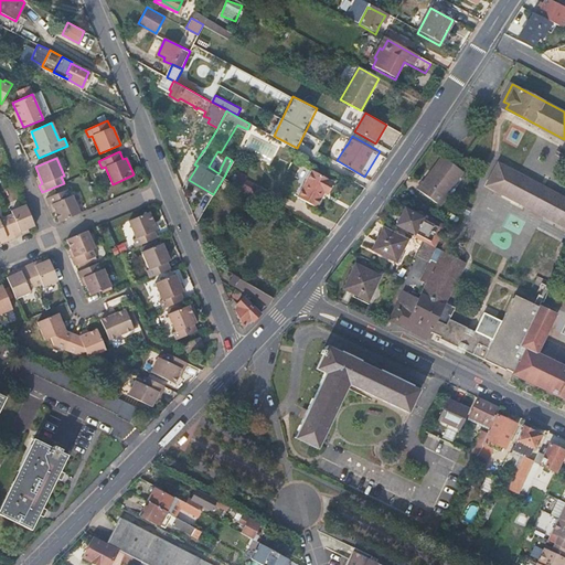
[(464,172),(444,158),(430,176),(426,182),(424,180),(418,189),(438,203),(439,203),(444,196),(446,198),(464,172)]
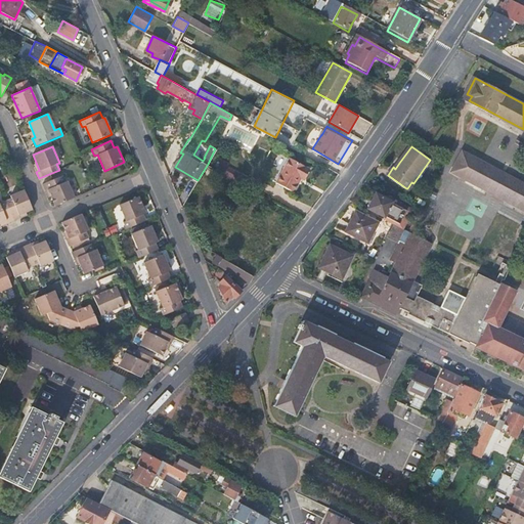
[(523,183),(463,150),(453,167),(461,171),(459,175),(487,190),(489,186),(495,190),(494,193),(523,209),(523,183)]
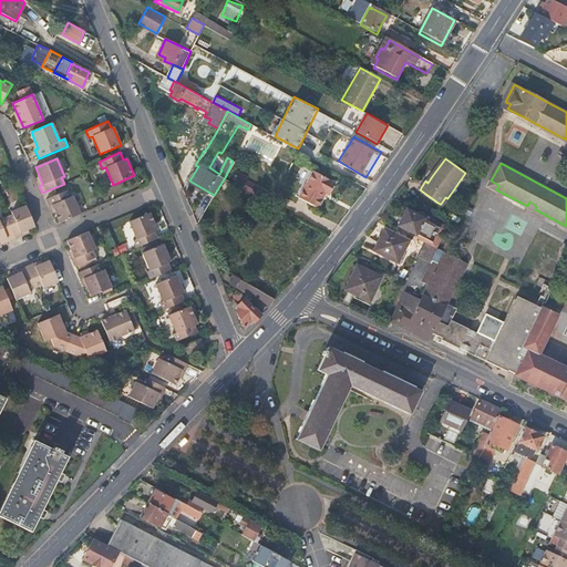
[(187,179),(189,181),(198,166),(195,165),(187,179)]
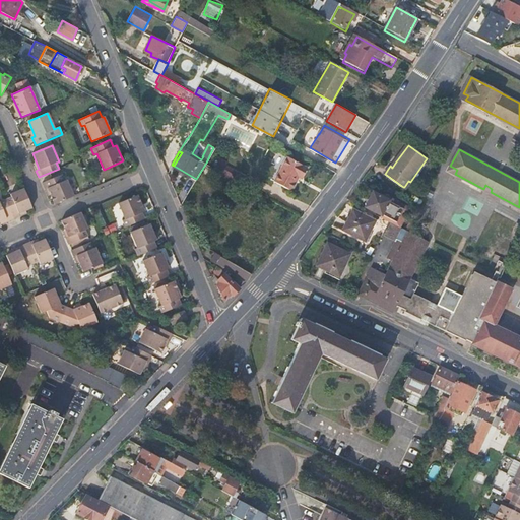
[(296,163),(276,151),(262,176),(279,186),(286,173),(289,174),(296,163)]
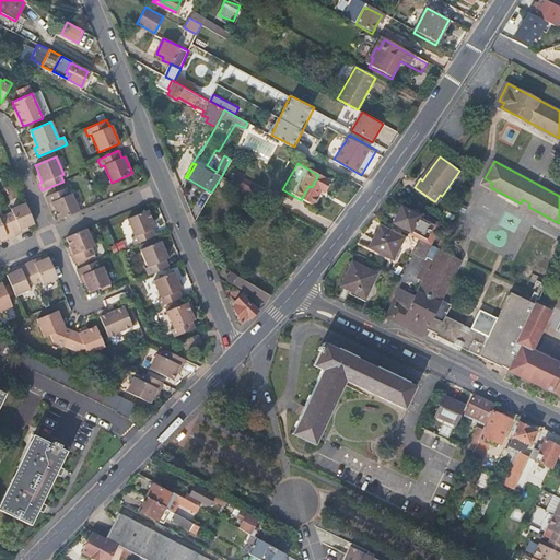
[(58,220),(79,211),(71,194),(69,195),(66,188),(45,197),(47,205),(50,203),(58,220)]
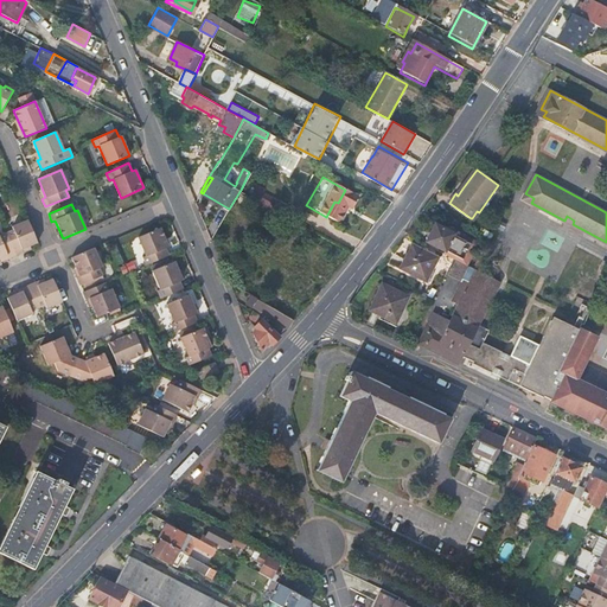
[(38,242),(29,219),(12,227),(13,229),(6,232),(16,255),(23,251),(21,248),(38,242)]
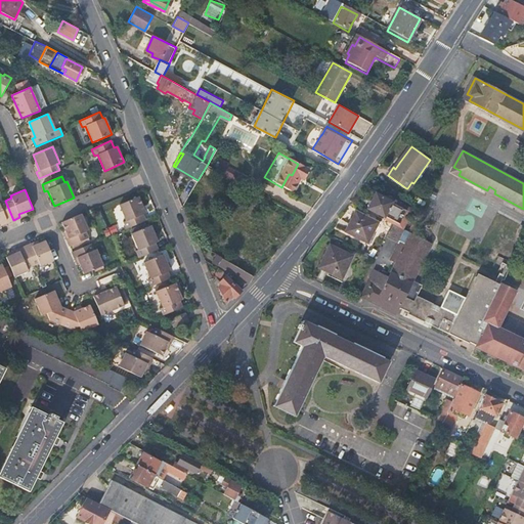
[(386,216),(385,218),(394,223),(399,226),(402,219),(388,212),(393,202),(378,192),(369,207),(386,216)]
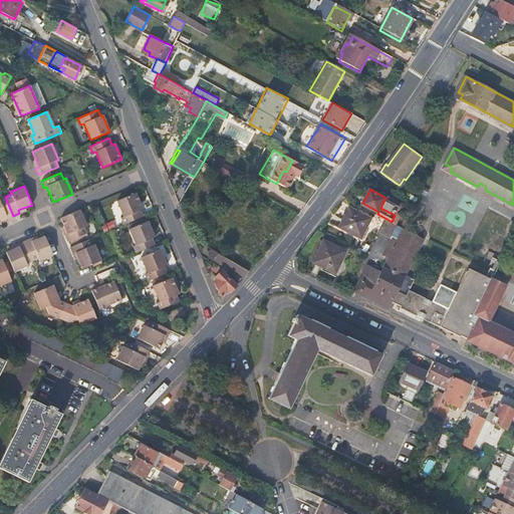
[(119,218),(122,225),(143,216),(140,210),(143,209),(135,192),(116,200),(122,216),(119,218)]
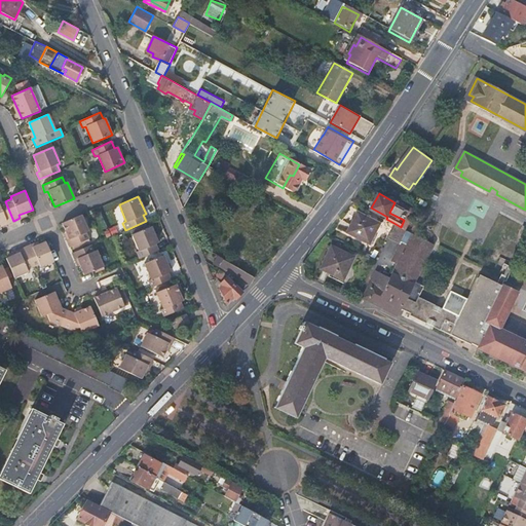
[(0,223),(6,221),(7,223),(13,221),(5,201),(0,202),(0,223)]
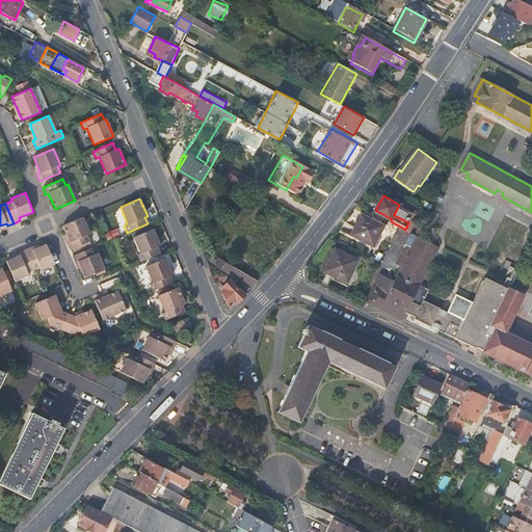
[(114,205),(102,208),(106,220),(117,216),(114,205)]
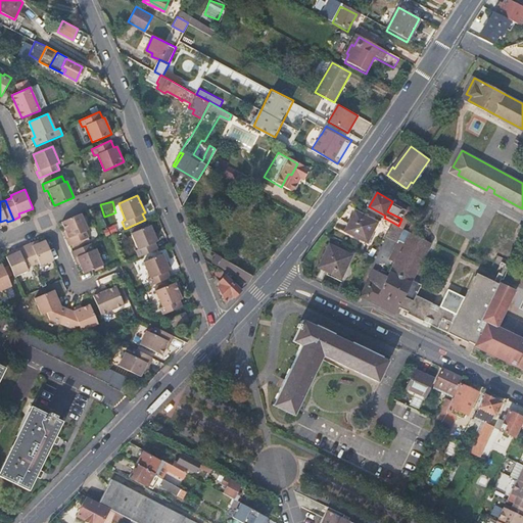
[(377,223),(357,211),(346,231),(367,241),(377,223)]
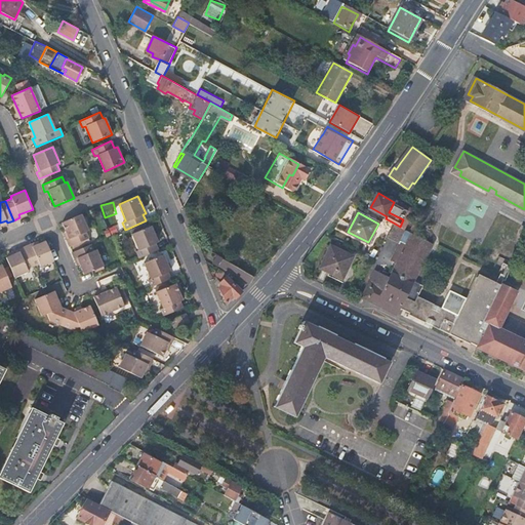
[(65,239),(68,246),(88,238),(85,231),(88,231),(81,214),(62,223),(68,238),(65,239)]
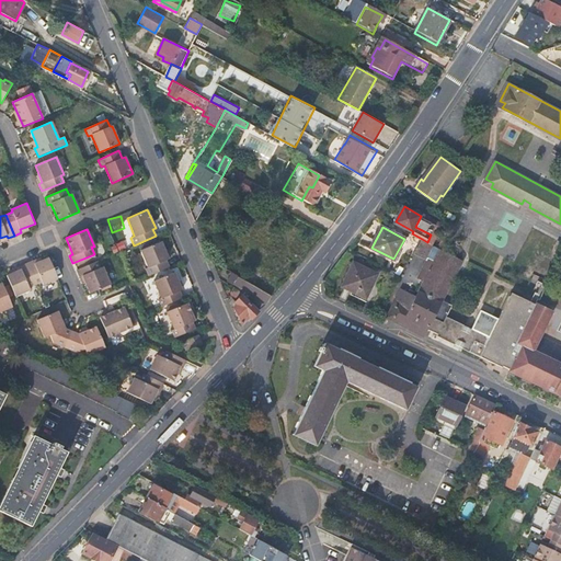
[(139,245),(141,250),(157,243),(156,239),(139,245)]
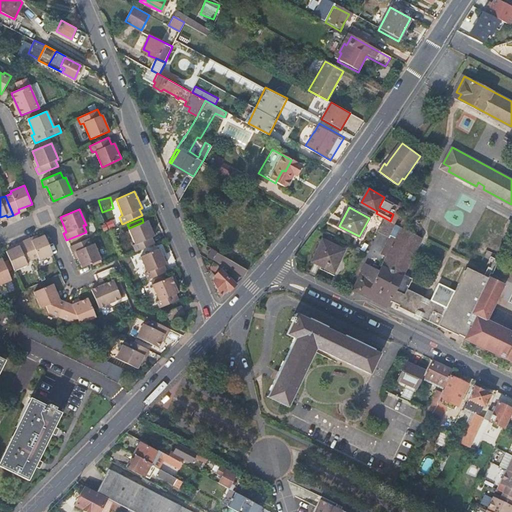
[(390,237),(391,236),(397,224),(390,221),(385,218),(378,231),(390,237)]
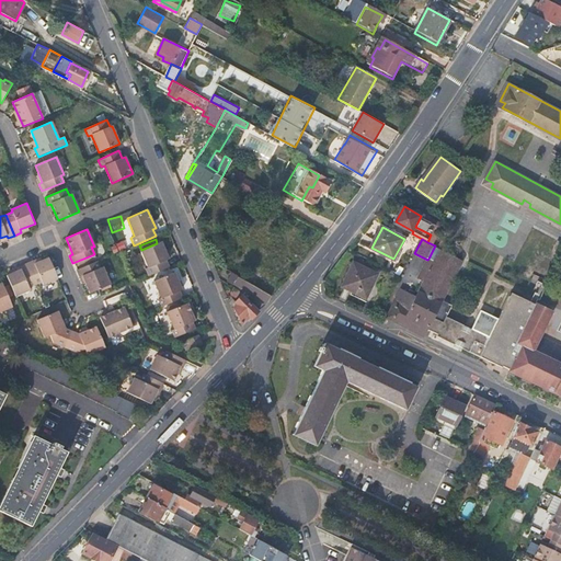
[(111,248),(115,253),(126,247),(123,240),(111,248)]
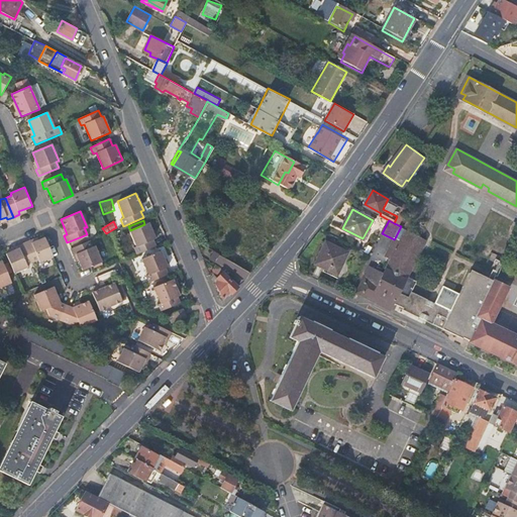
[(132,246),(135,254),(156,246),(152,239),(154,238),(148,222),(144,224),(130,230),(129,230),(135,246),(132,246)]
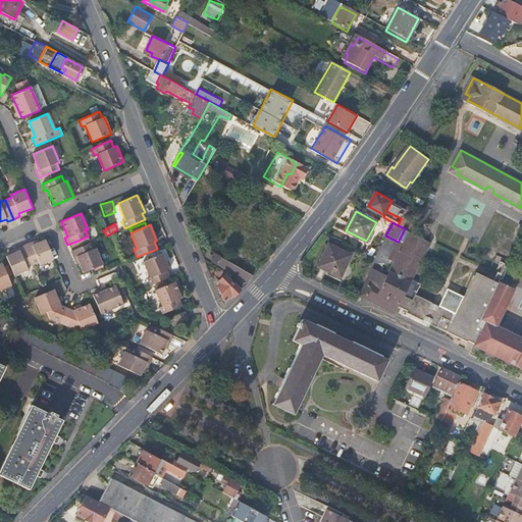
[(430,242),(410,231),(405,244),(399,241),(398,242),(389,259),(395,261),(381,286),(368,279),(360,295),(375,302),(377,298),(397,308),(398,305),(403,296),(430,242)]
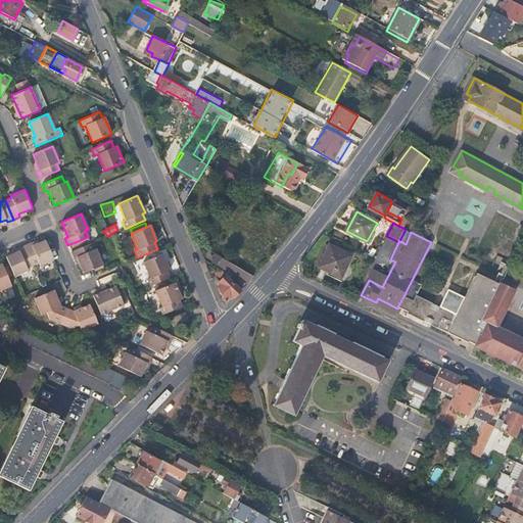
[(25,244),(33,265),(39,262),(40,264),(53,258),(45,239),(32,244),(31,242),(25,244)]
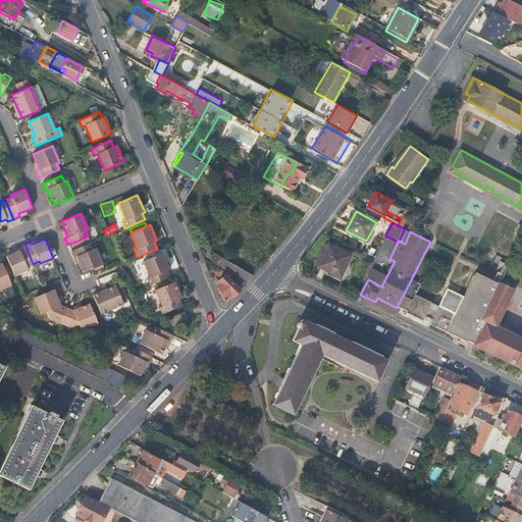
[(207,247),(216,251),(220,244),(211,240),(207,247)]
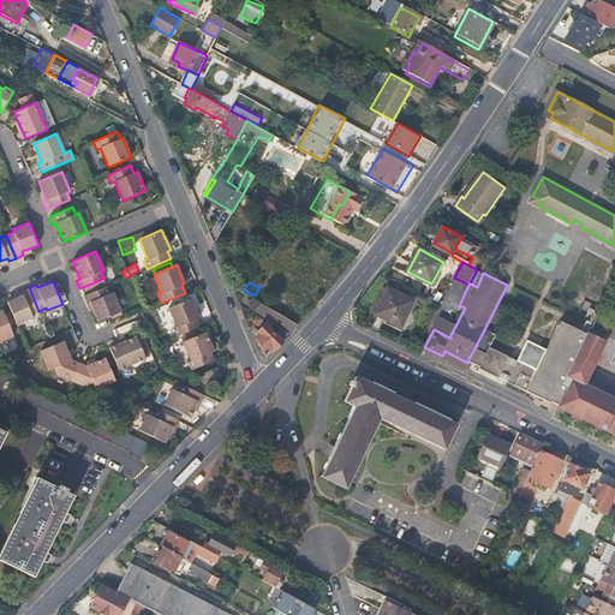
[(83,297),(87,304),(90,303),(97,321),(120,311),(113,293),(109,293),(107,286),(83,297)]
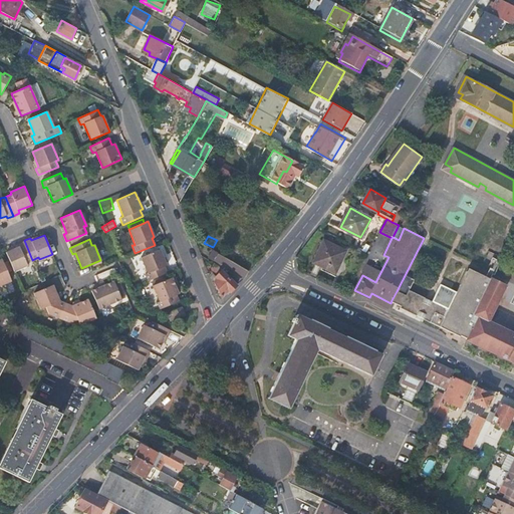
[(6,252),(14,271),(26,265),(25,263),(32,260),(24,240),(17,243),(19,246),(6,252)]
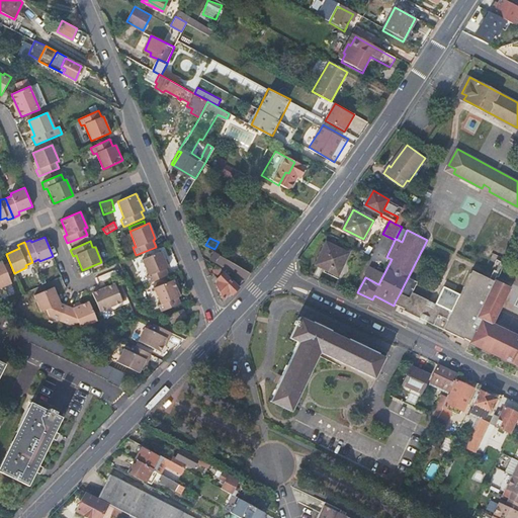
[(336,278),(349,254),(327,243),(316,264),(326,269),(324,272),(336,278)]
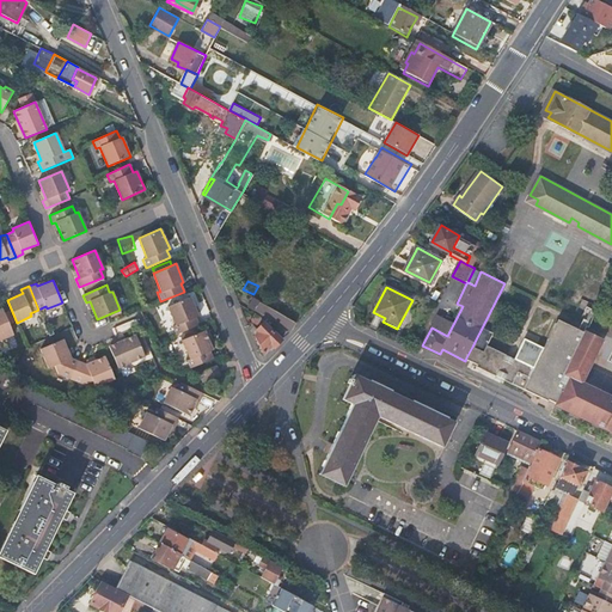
[(172,326),(175,335),(199,325),(195,317),(197,316),(189,297),(166,306),(175,325),(172,326)]
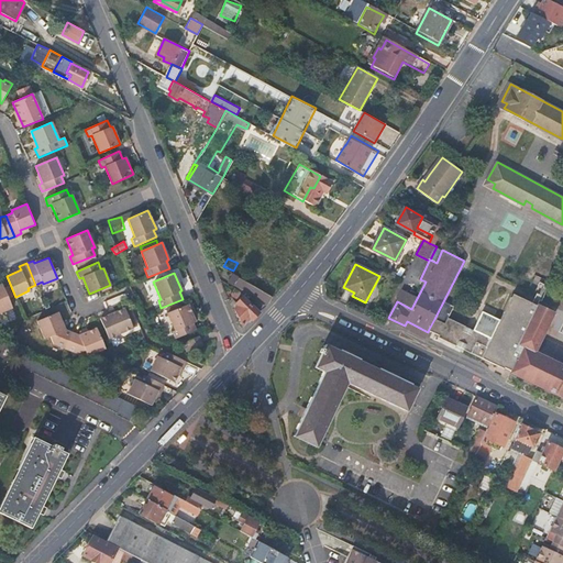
[(267,305),(272,298),(244,279),(240,279),(235,285),(245,294),(244,296),(249,299),(252,295),(267,305)]
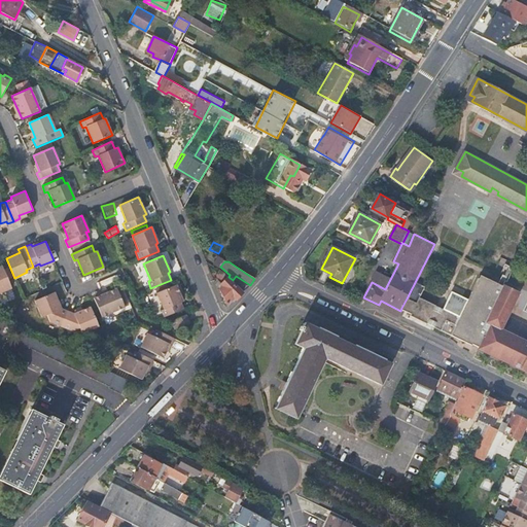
[(0,290),(10,287),(1,266),(0,265),(0,290)]
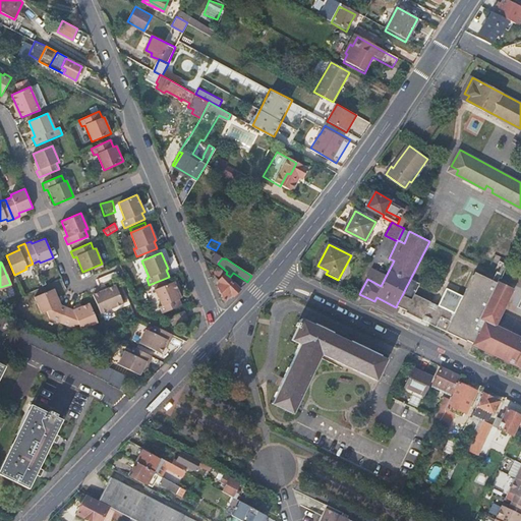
[(412,299),(402,295),(397,304),(407,309),(406,312),(462,340),(463,339),(465,336),(470,339),(468,341),(473,344),(473,345),(520,367),(520,338),(495,325),(511,289),(477,272),(472,274),(453,312),(415,294),(412,299)]
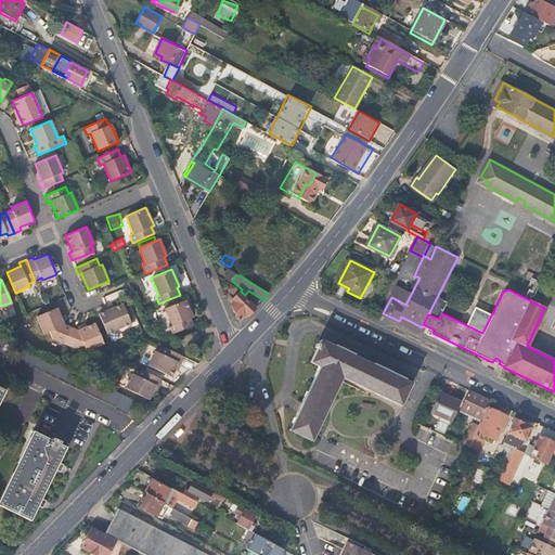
[(246,318),(254,307),(237,293),(231,298),(234,301),(231,304),(239,322),(244,315),(246,318)]
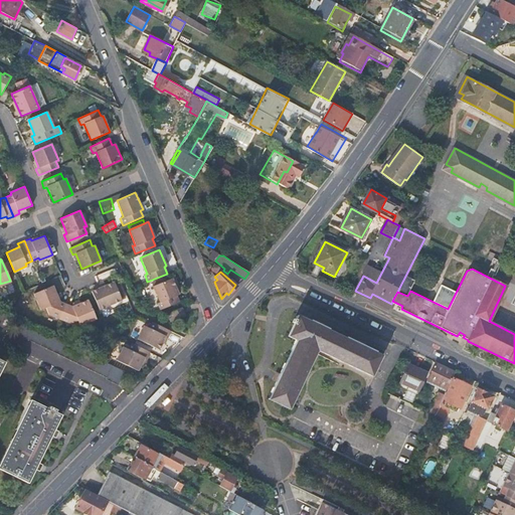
[(151,283),(153,286),(169,279),(168,276),(151,283)]
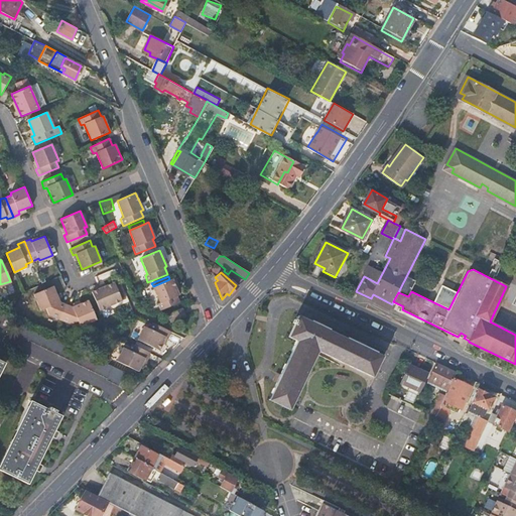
[(157,303),(160,310),(179,302),(176,295),(178,294),(172,278),(169,279),(153,286),(159,302),(157,303)]
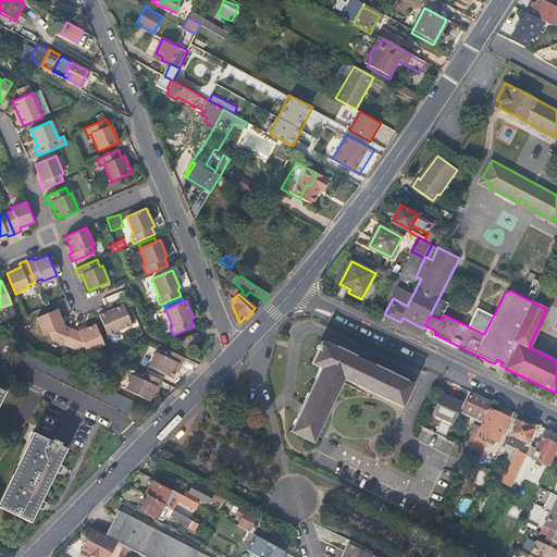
[(99,313),(108,334),(135,322),(132,314),(128,317),(123,305),(122,304),(99,313)]
